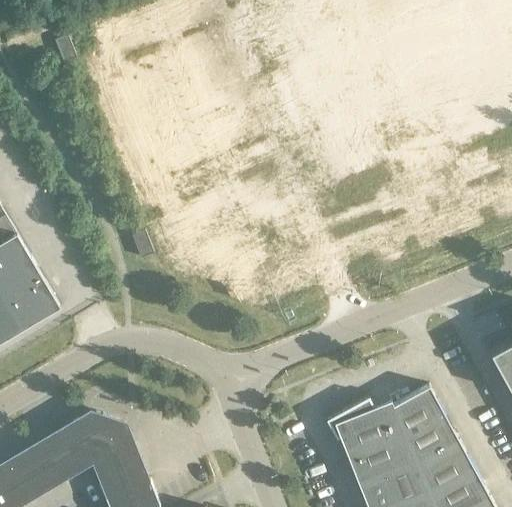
[(77,60),(67,37),(54,42),(63,66),(77,60)]
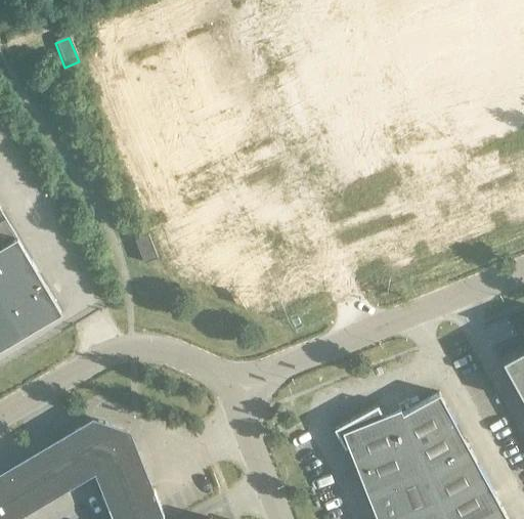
[(468,103),(440,115),(449,139),(477,128),(468,103)]
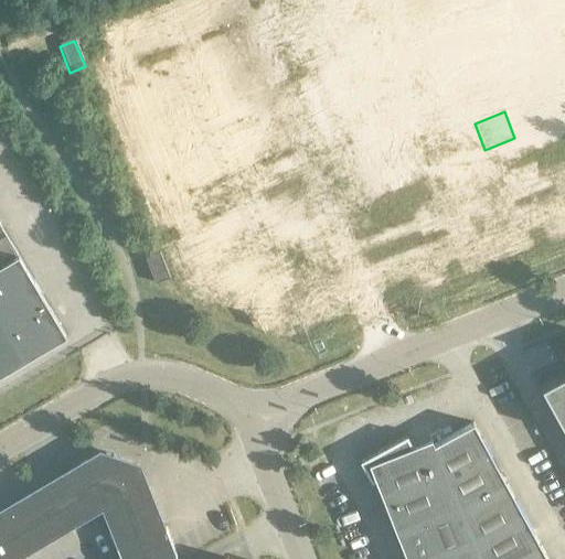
[(514,138),(484,150),(496,175),(524,164),(514,138)]
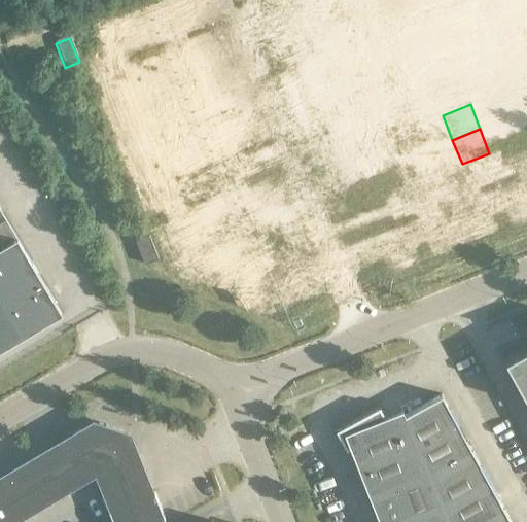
[(489,153),(462,164),(471,188),(499,177),(489,153)]
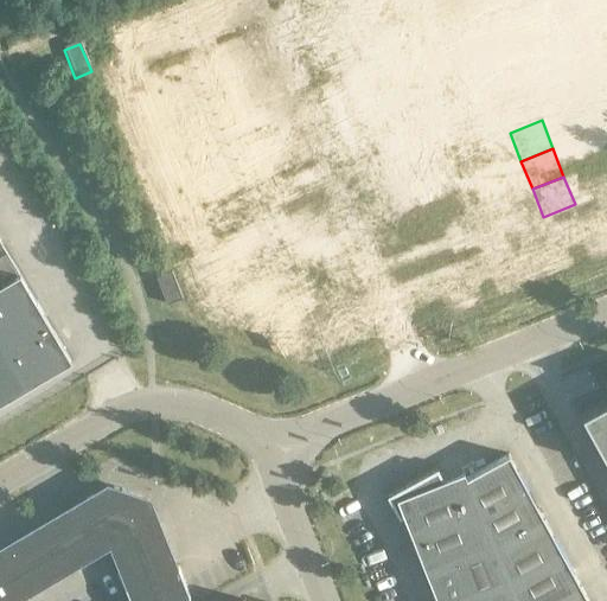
[(575,204),(543,217),(555,245),(586,234),(575,204)]
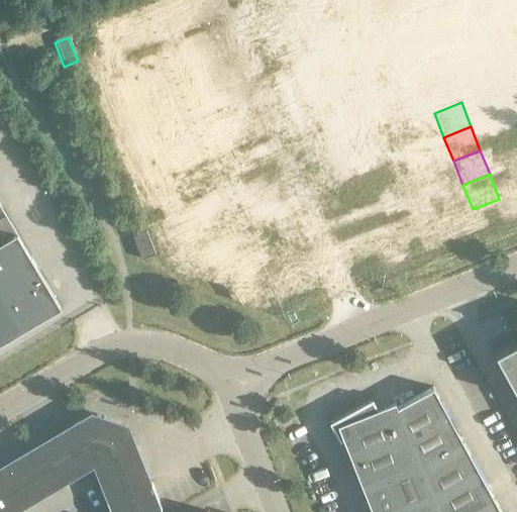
[(278,302),(437,239),(425,208),(234,284),(278,302)]
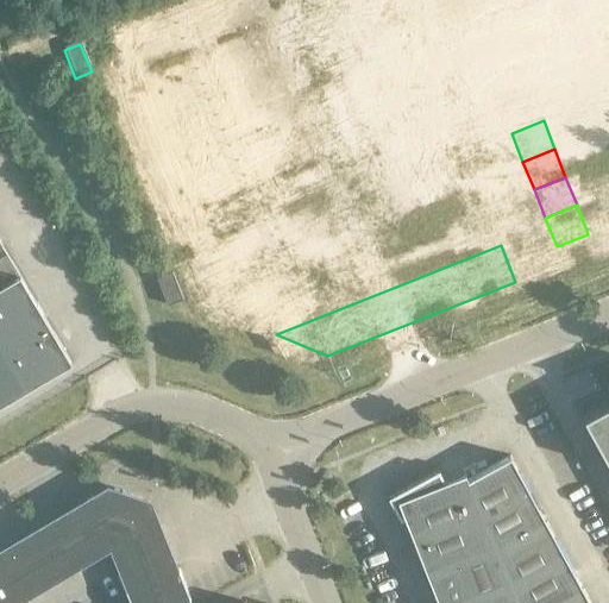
[(44,321),(38,325),(31,313),(37,309),(0,246),(0,408),(70,366),(44,321)]
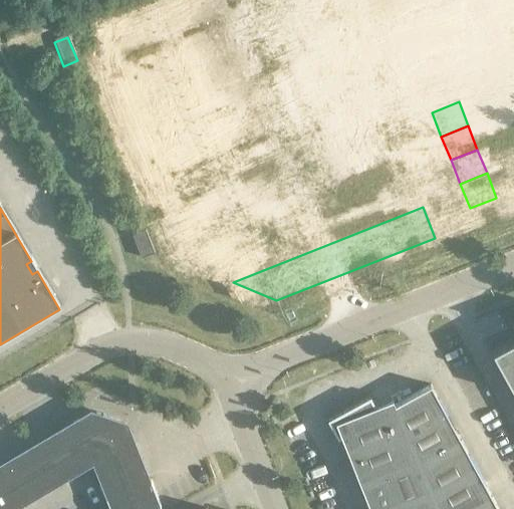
[(155,256),(145,233),(132,238),(141,261),(155,256)]
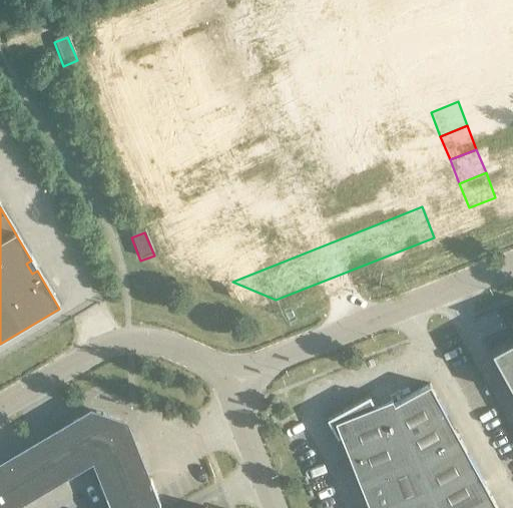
[(511,396),(512,400),(512,325),(502,330),(503,331),(510,328),(512,334),(512,338),(482,355),(494,376),(497,375),(500,381),(497,382),(506,399),(511,396)]
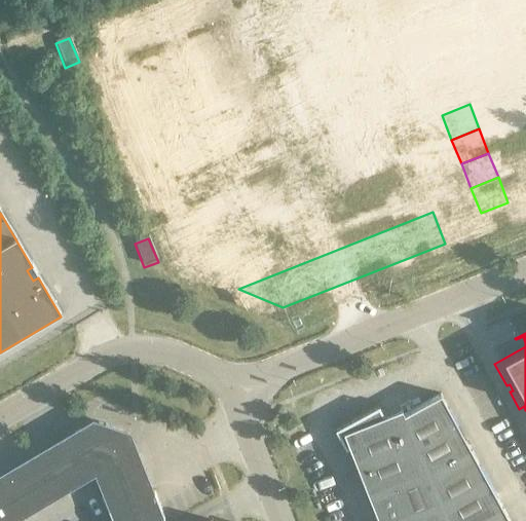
[(402,412),(392,415),(406,446),(456,426),(440,398),(404,417),(402,412)]
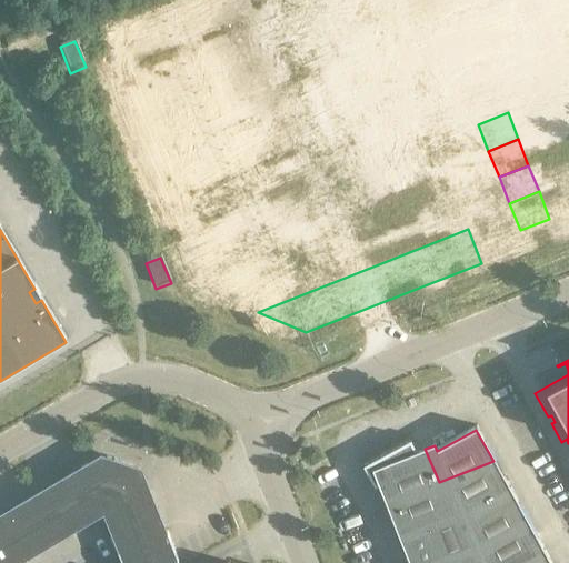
[(378,490),(383,504),(439,482),(425,449),(415,452),(409,442),(361,468),(375,491),(378,490)]
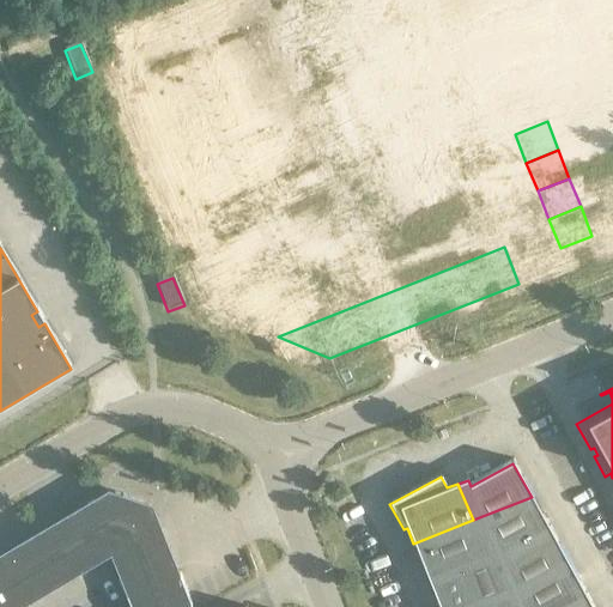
[(90,514),(20,554),(0,566),(0,606),(13,606),(12,604),(109,546),(117,548),(135,595),(126,599),(129,606),(190,606),(180,577),(170,581),(152,535),(157,533),(149,510),(108,497),(87,509),(90,514)]
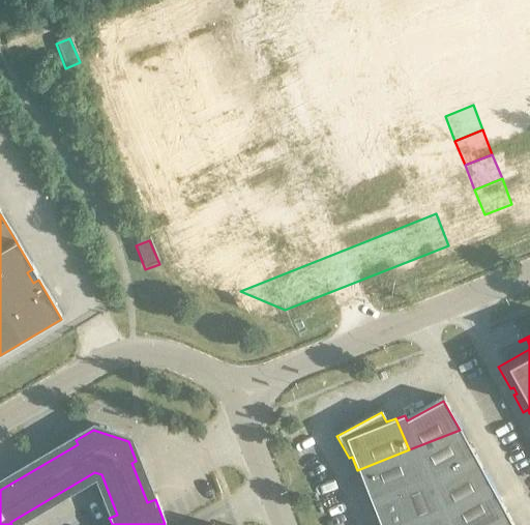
[(477,462),(460,430),(409,449),(423,482),(477,462)]
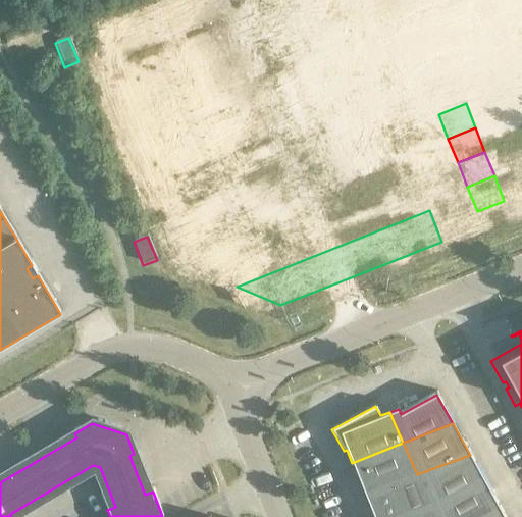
[(417,474),(403,443),(352,463),(365,495),(417,474)]
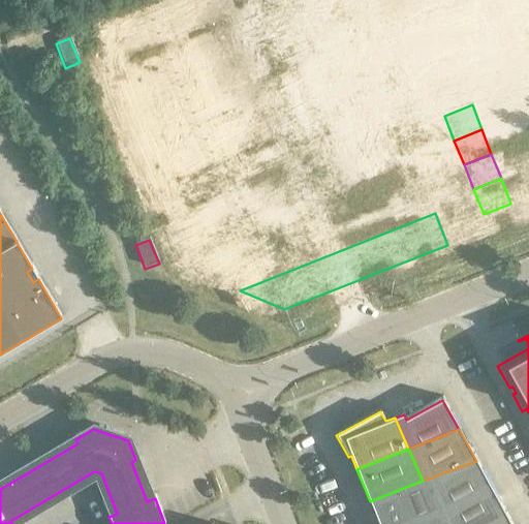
[(493,491),(476,461),(423,481),(437,513),(493,491)]
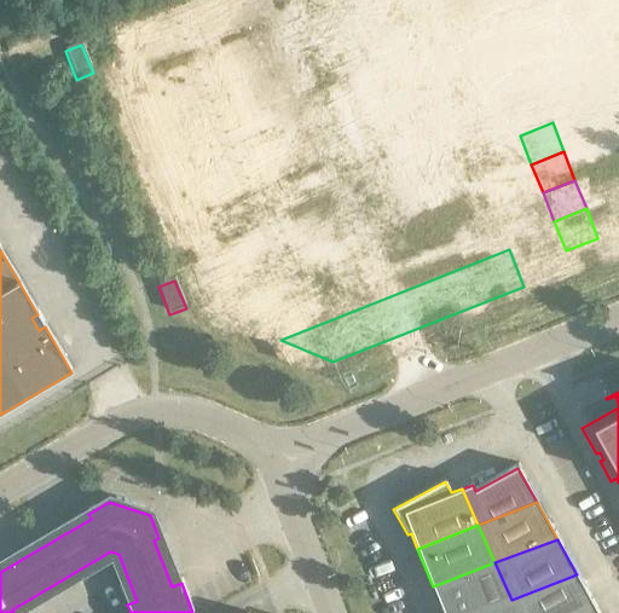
[(476,612),(512,600),(495,562),(433,587),(443,612),(476,612)]
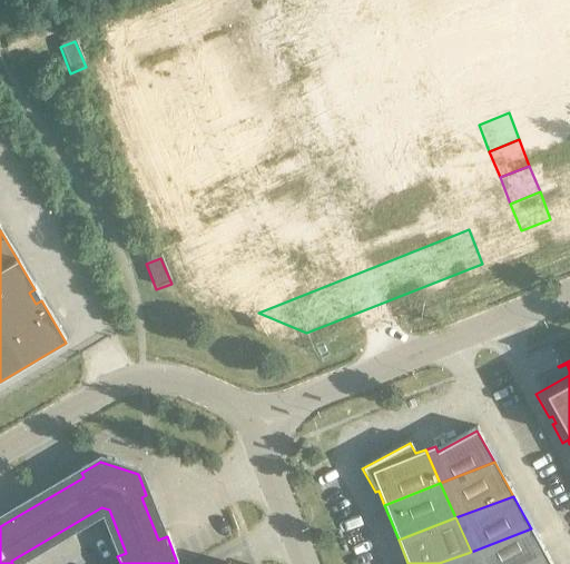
[(541,563),(548,561),(531,528),(471,552),(477,563),(541,563)]
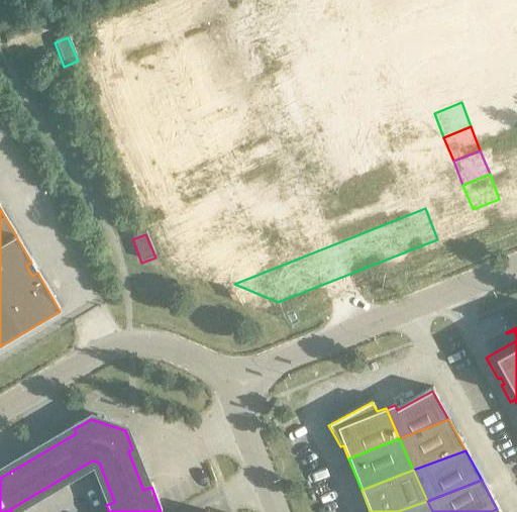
[(432,511),(427,501),(398,511),(432,511)]
